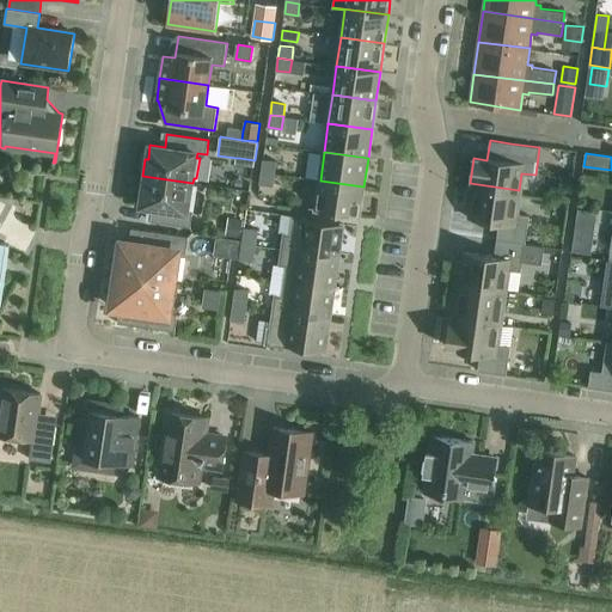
[(263,159),(262,171),(275,173),(276,161),(263,159)]
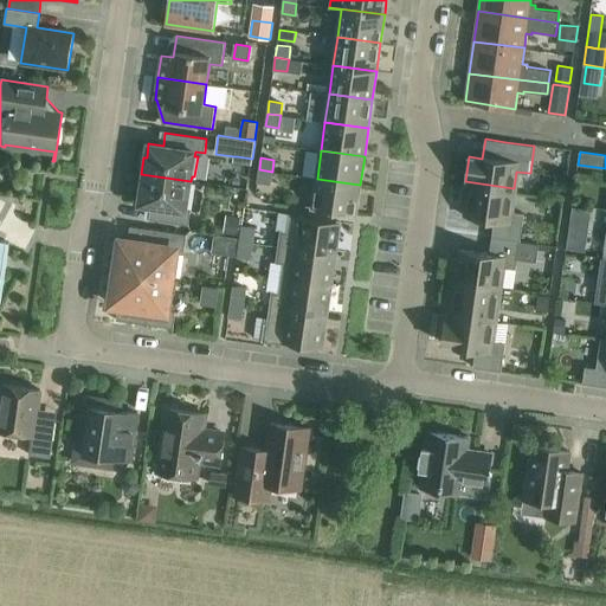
[(259,169),(257,182),(270,184),(272,172),(259,169)]
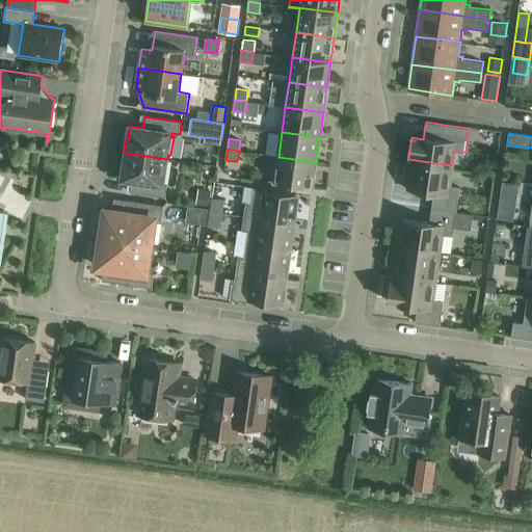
[(125,166),(123,179),(133,181),(131,192),(166,197),(167,184),(163,184),(167,159),(124,153),(122,166),(125,166)]
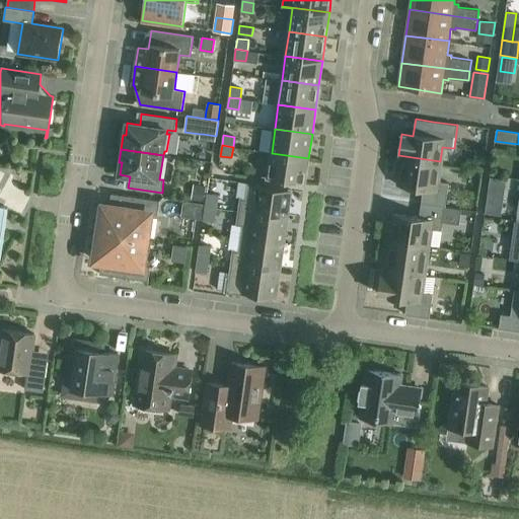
[(272,153),(268,177),(305,182),(308,158),(272,153)]
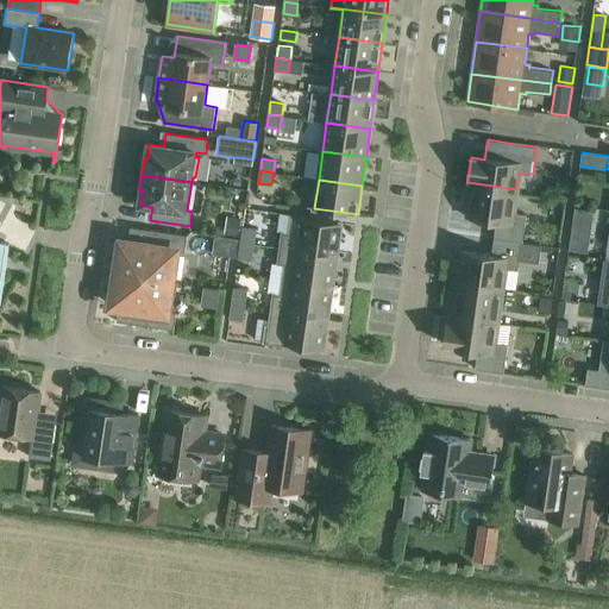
[(497,221),(495,238),(523,243),(528,214),(513,212),(516,189),(468,182),(464,207),(469,207),(466,218),(497,221)]
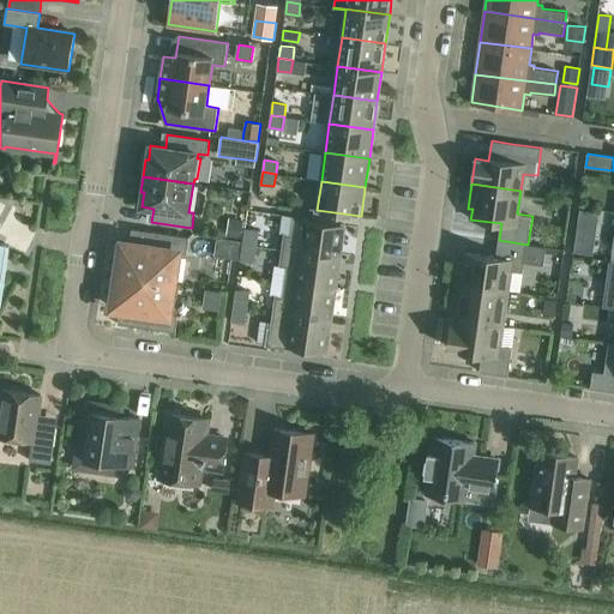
[(581,210),(579,223),(597,226),(600,212),(581,210)]
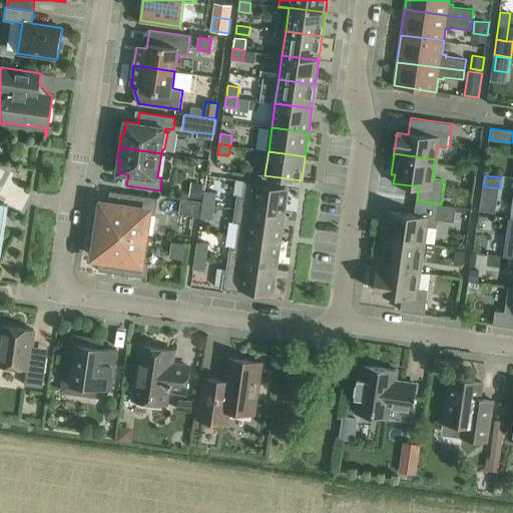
[(192,182),(189,197),(202,199),(204,183),(192,182)]
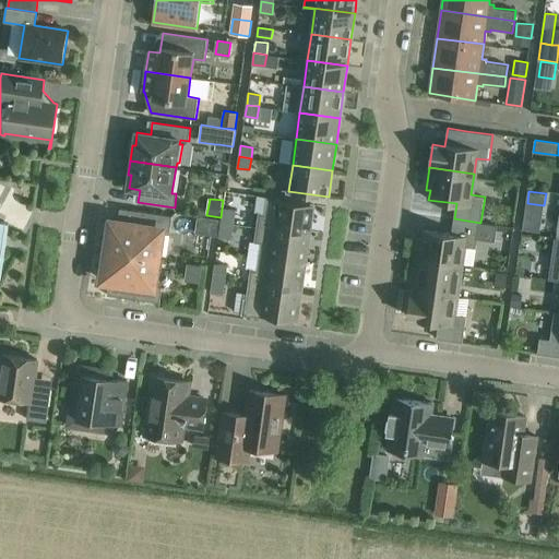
[(259,212),(257,227),(310,235),(313,204),(278,200),(268,199),(265,213),(259,212)]
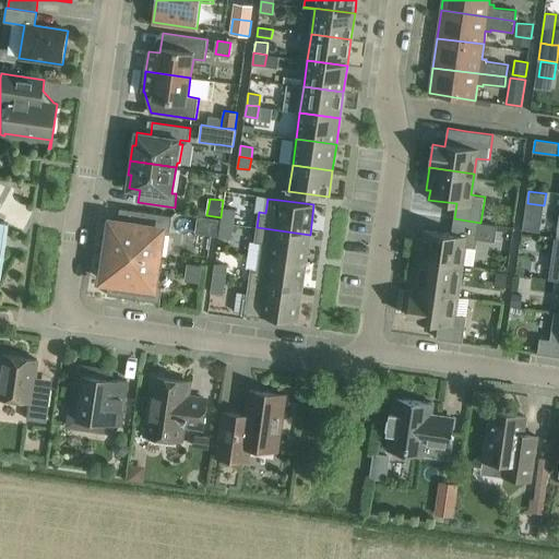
[(0,273),(3,274),(11,221),(0,218),(0,210),(1,203),(0,203),(0,273)]
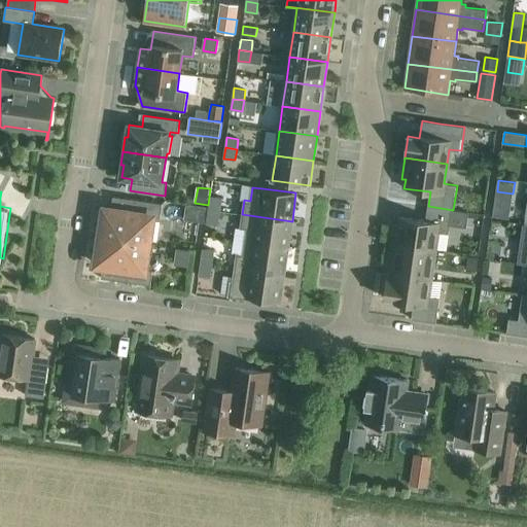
[(210,204),(209,207),(209,209),(220,211),(221,206),(222,198),(211,196),(210,204)]
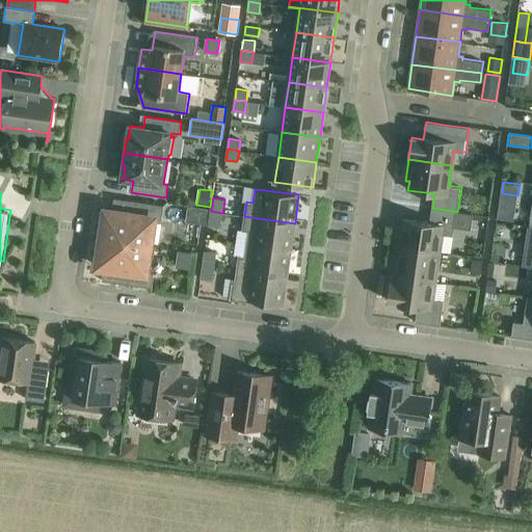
[(106,210),(102,238),(151,246),(155,219),(162,220),(164,206),(114,198),(112,211),(106,210)]
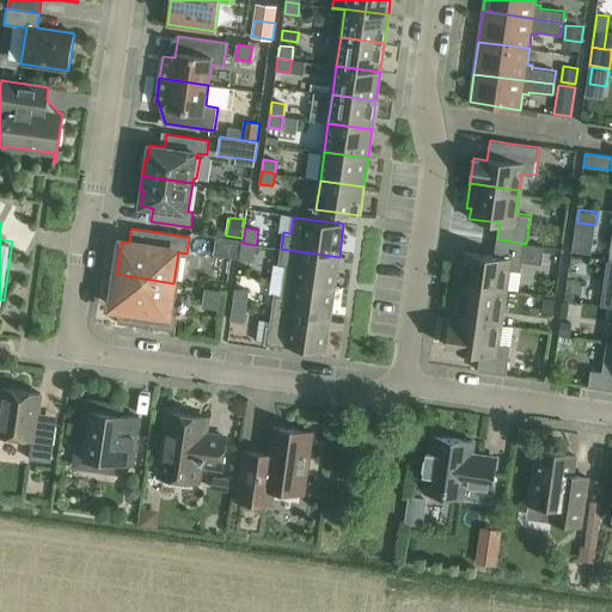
[(214,255),(231,258),(240,259),(243,243),(243,240),(218,237),(214,255)]
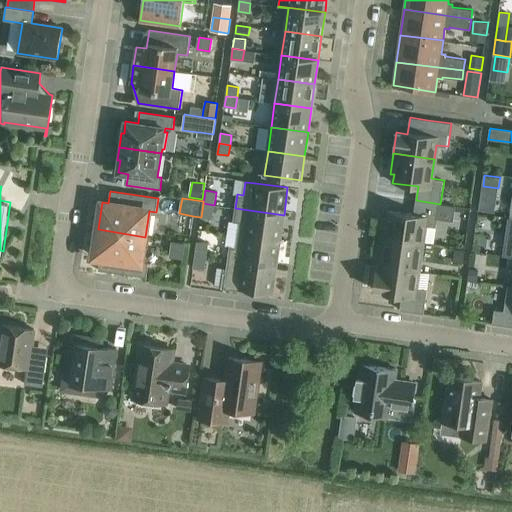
[(381,236),(385,237),(422,242),(424,225),(437,227),(440,204),(416,200),(414,214),(388,210),(387,218),(384,218),(381,236)]
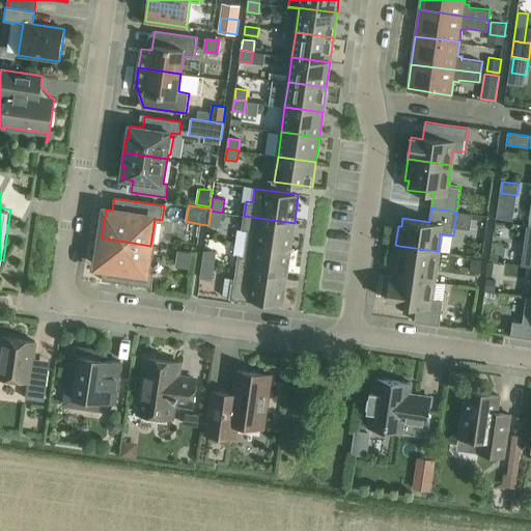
[(211,211),(208,225),(220,227),(221,218),(222,213),(211,211)]
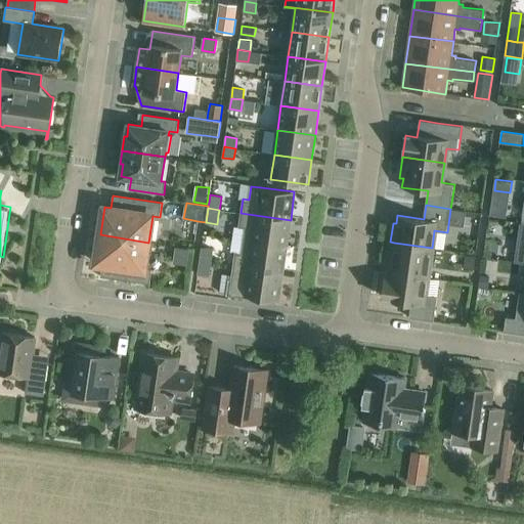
[(245,227),(243,239),(287,247),(291,220),(241,213),(238,226),(245,227)]
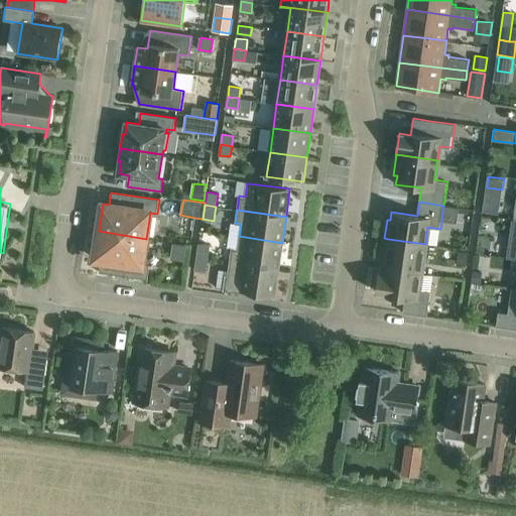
[(99,231),(95,259),(101,260),(100,272),(147,279),(149,265),(143,264),(146,239),(99,231)]
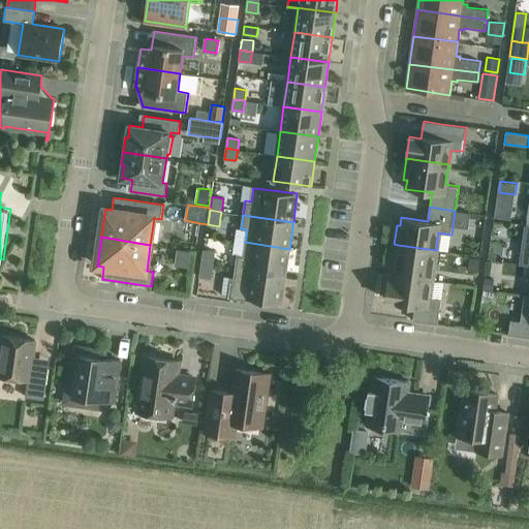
[(238,254),(236,268),(285,275),(289,249),(245,242),(244,255),(238,254)]
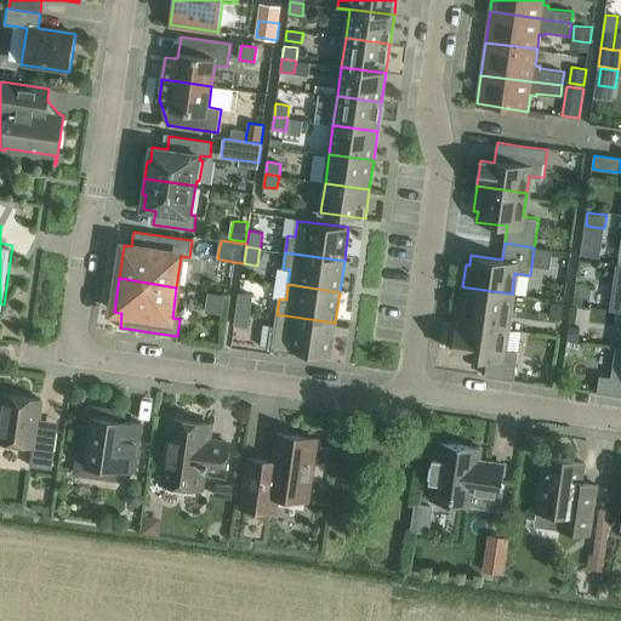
[(467,288),(461,322),(506,329),(512,294),(467,288)]
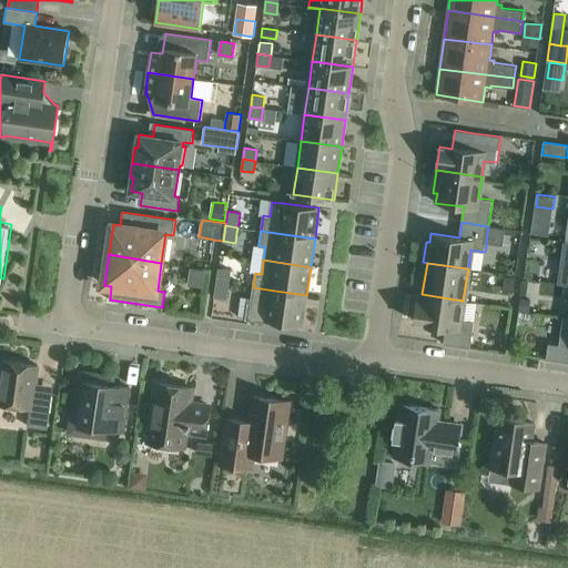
[(219,267),(216,283),(229,284),(231,270),(219,267)]
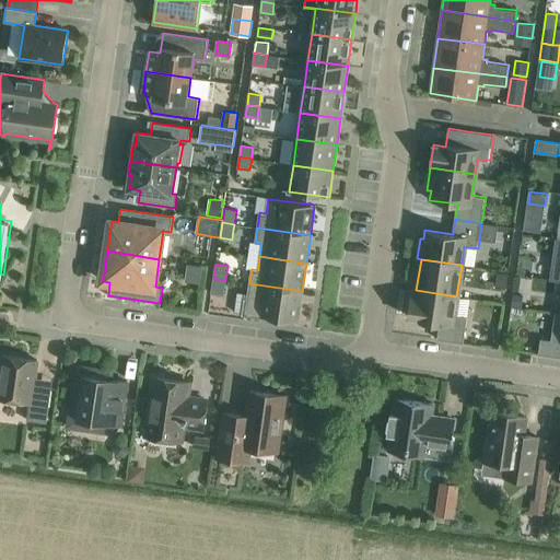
[(498,271),(496,284),(506,287),(509,273),(498,271)]
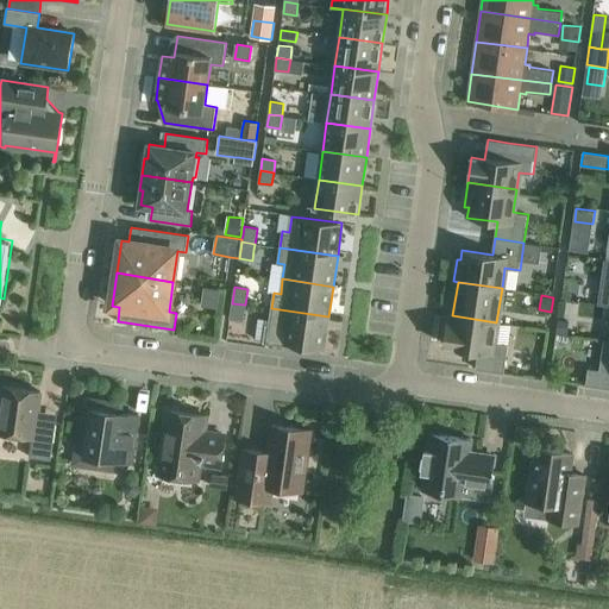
[(230,319),(243,321),(245,305),(232,303),(230,319)]
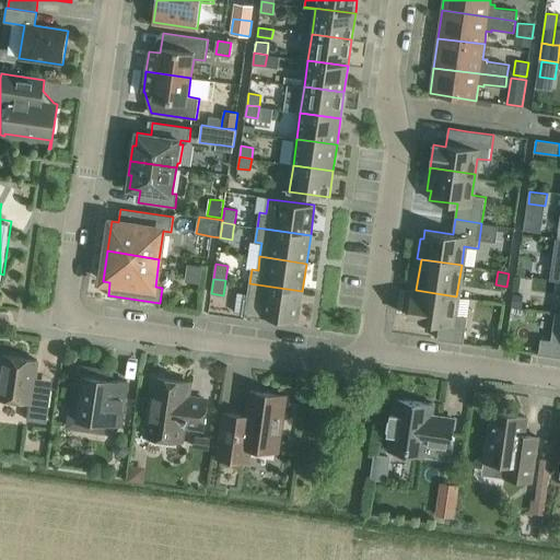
[(298,322),(302,291),(249,283),(245,313),(263,315),(263,316),(298,322)]
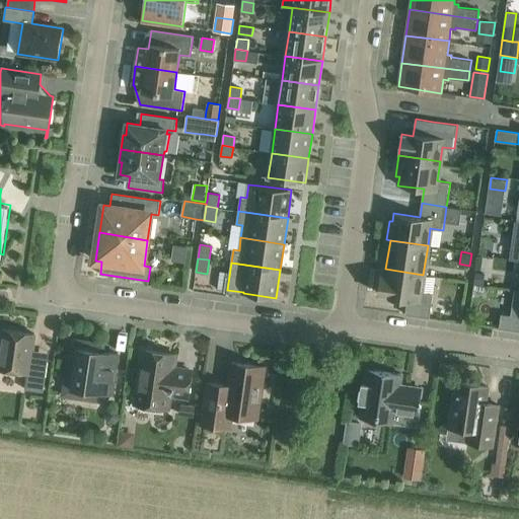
[(405,300),(403,314),(427,317),(431,294),(421,292),(423,275),(385,269),(382,269),(378,293),(390,295),(389,297),(405,300)]
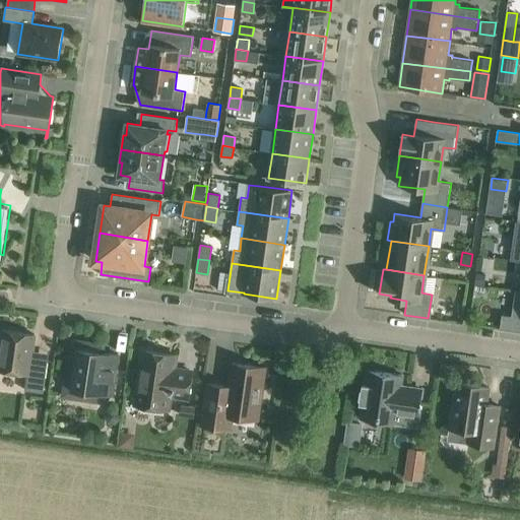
[(477,272),(476,284),(485,285),(486,273),(477,272)]
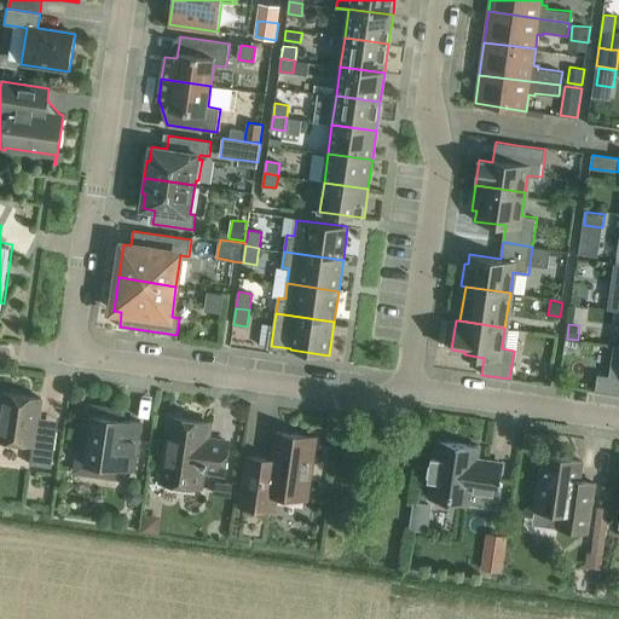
[(597,375),(595,391),(618,394),(618,346),(614,346),(609,376),(597,375)]
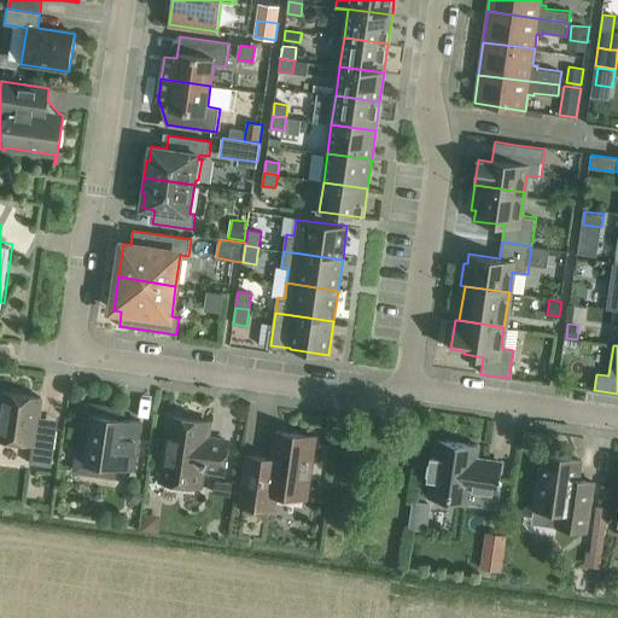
[(30,464),(52,467),(57,429),(38,426),(39,418),(41,397),(4,392),(0,419),(0,439),(33,445),(30,464)]
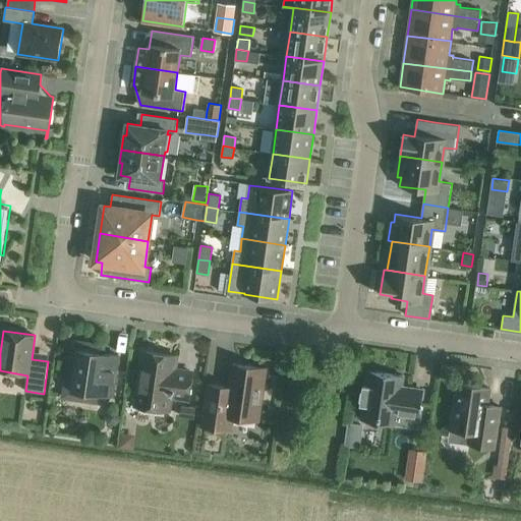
[(66,377),(65,389),(71,390),(71,391),(100,395),(100,394),(113,396),(119,355),(112,354),(105,353),(97,352),(92,351),(93,344),(72,341),(66,377)]
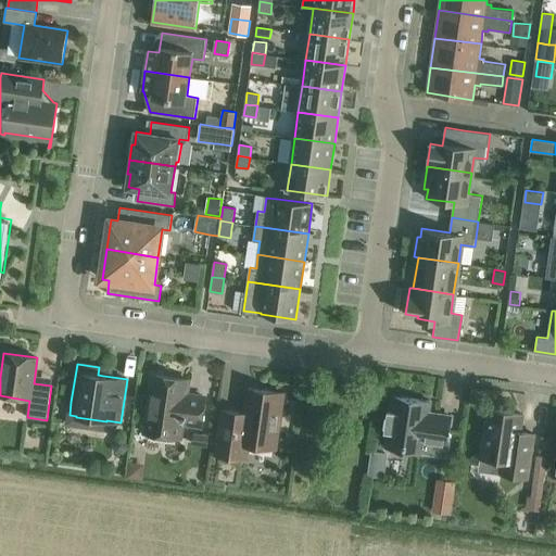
[(154,375),(146,433),(180,438),(182,422),(202,426),(205,397),(190,395),(188,393),(187,391),(189,380),(154,375)]
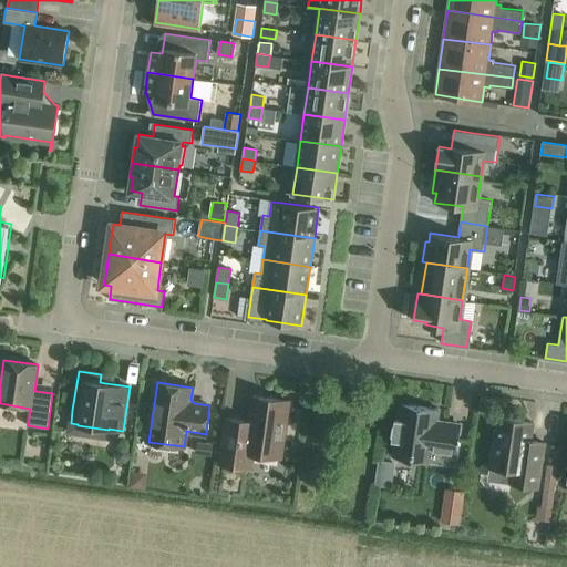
[(227,418),(220,464),(250,467),(251,453),(281,457),(284,439),(286,439),(287,425),(286,425),(289,401),(254,395),(251,408),(249,421),(227,418)]
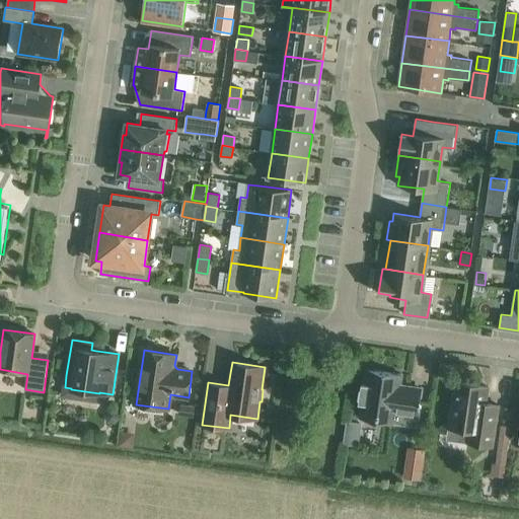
[(360,388),(359,398),(361,398),(360,402),(364,403),(362,417),(361,417),(361,419),(394,423),(395,414),(402,415),(419,417),(419,416),(423,387),(422,387),(422,389),(405,387),(405,388),(402,388),(399,387),(399,386),(399,383),(400,375),(401,375),(401,374),(368,369),(368,370),(369,370),(367,384),(363,383),(362,388),(360,388)]
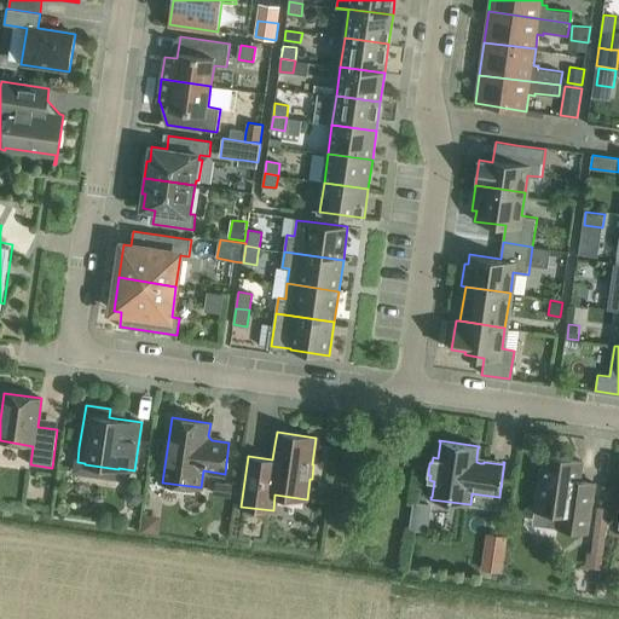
[(536,509),(536,512),(559,514),(557,527),(589,532),(596,484),(595,482),(579,481),(583,461),(544,456),(536,509)]
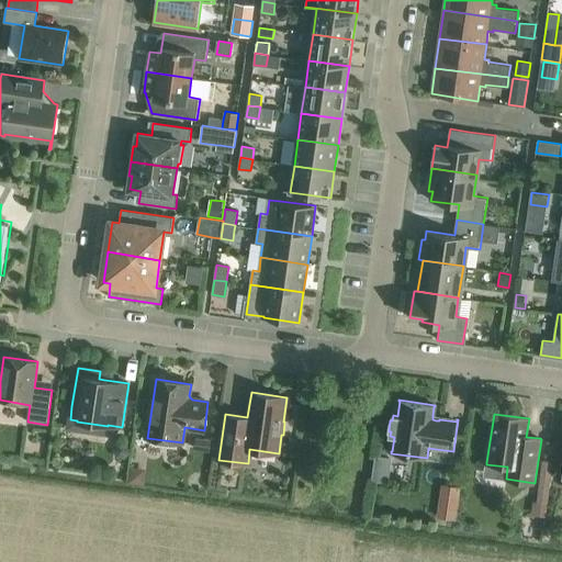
[(195,449),(210,451),(211,440),(197,438),(195,449)]
